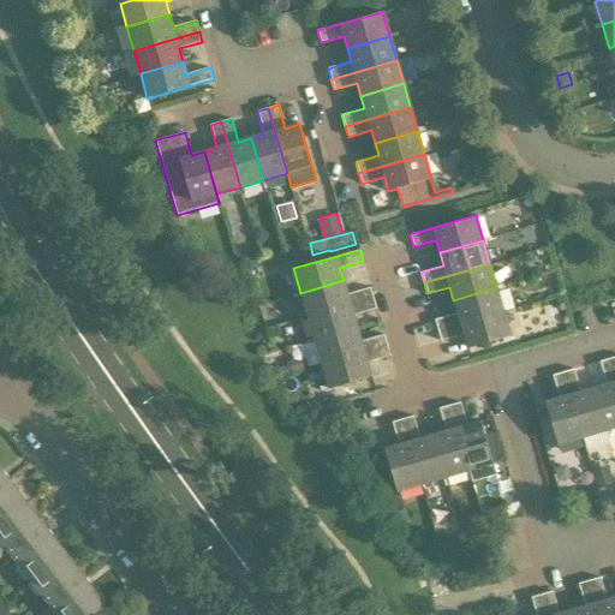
[(344,280),(300,293),(308,317),(374,298),(370,287),(347,293),(344,280)]
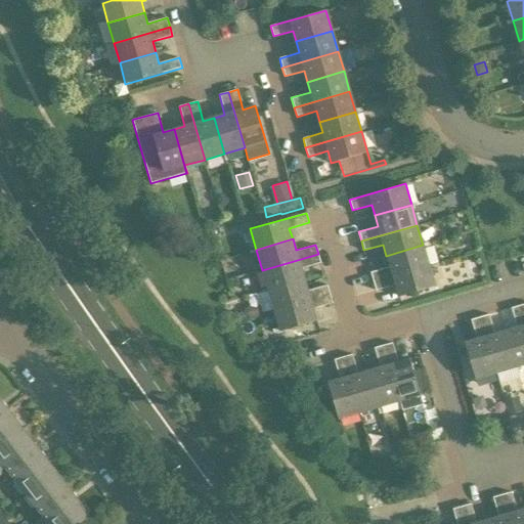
[(423,245),(386,256),(389,267),(370,272),(373,281),(429,265),(423,245)]
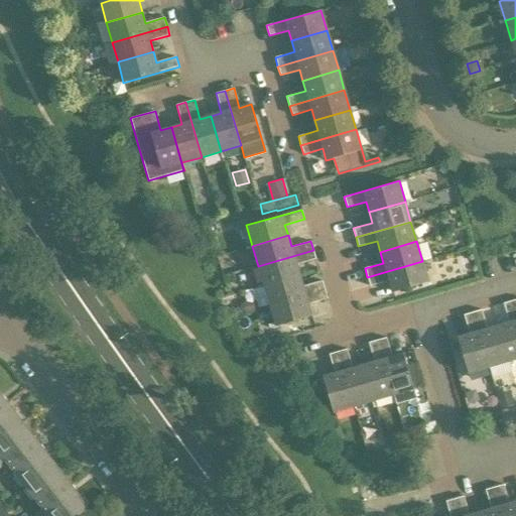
[(315,259),(313,250),(258,266),(264,286),(299,275),(296,265),(315,259)]
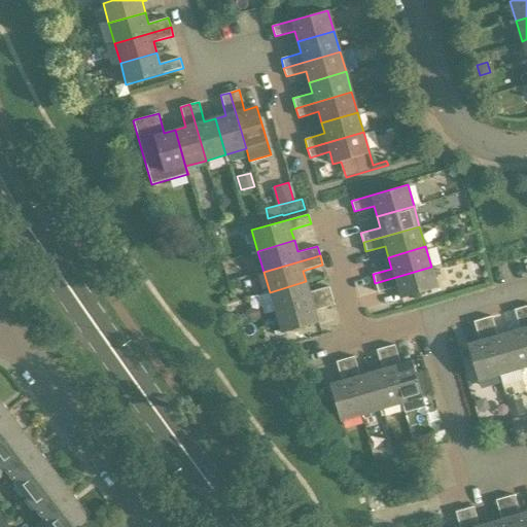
[(431,267),(375,283),(378,292),(397,286),(400,299),(437,288),(431,267)]
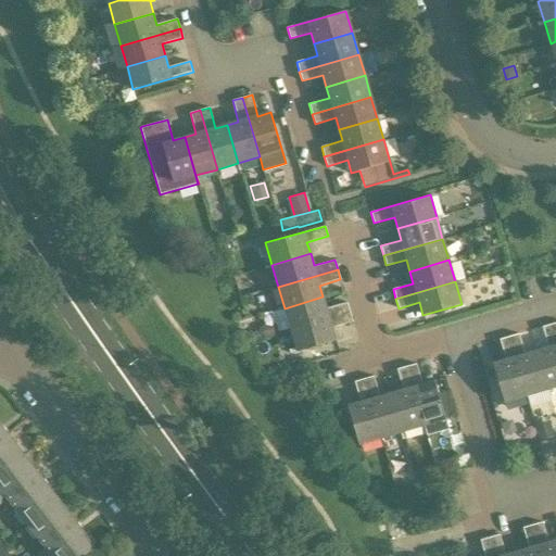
[(323,297),(285,308),(290,329),(350,312),(348,302),(326,308),(323,297)]
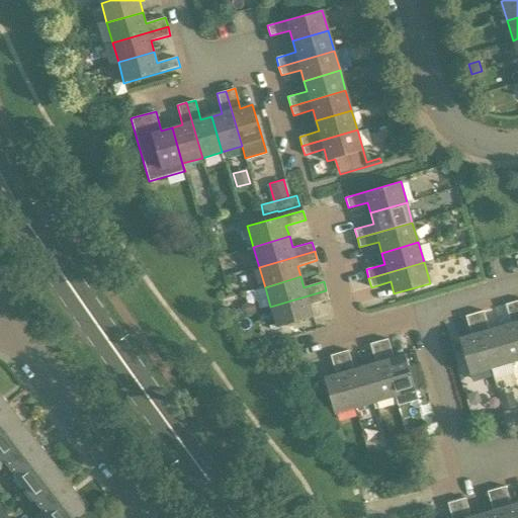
[(329,299),(326,290),(270,307),(276,328),(313,318),(309,305),(329,299)]
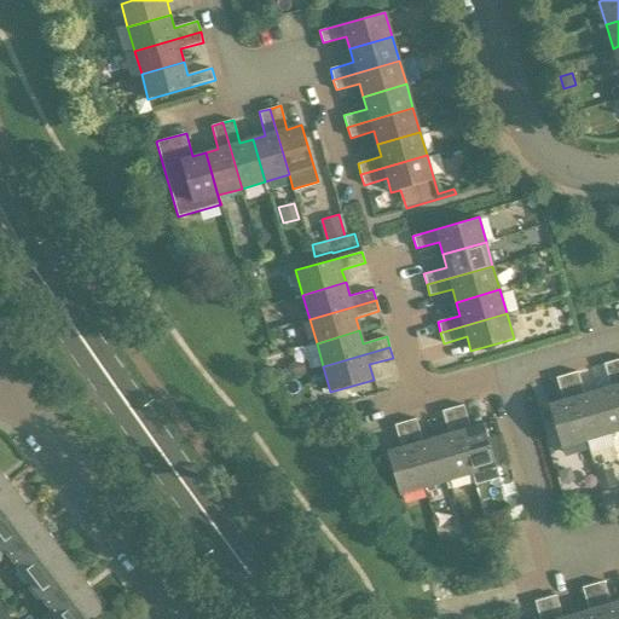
[(602,364),(609,387),(596,391),(608,434),(618,431),(618,380),(613,360),(602,364)]
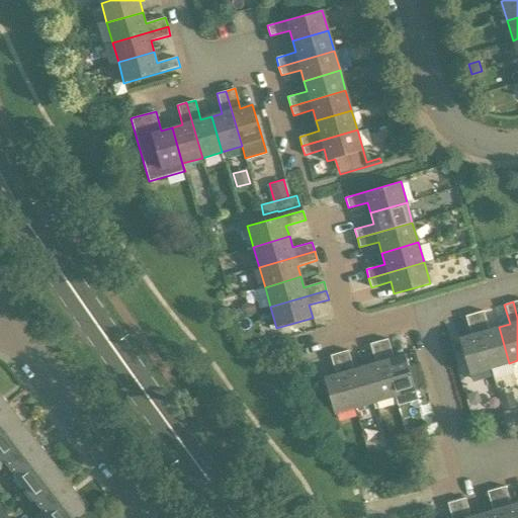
[(483,311),(473,314),(490,368),(509,363),(499,327),(488,330),(483,311)]
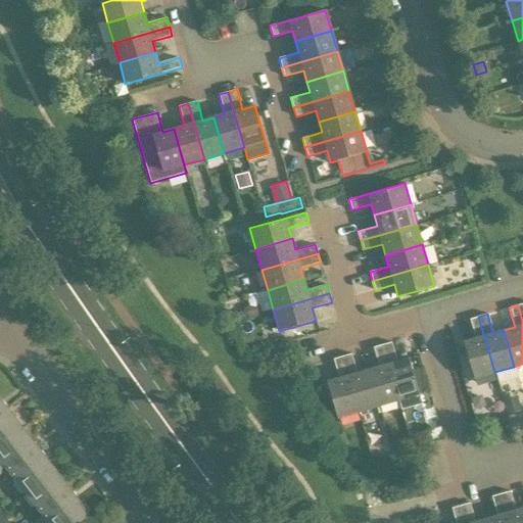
[(469,320),(475,338),(463,342),(473,378),(494,372),(478,317),(469,320)]
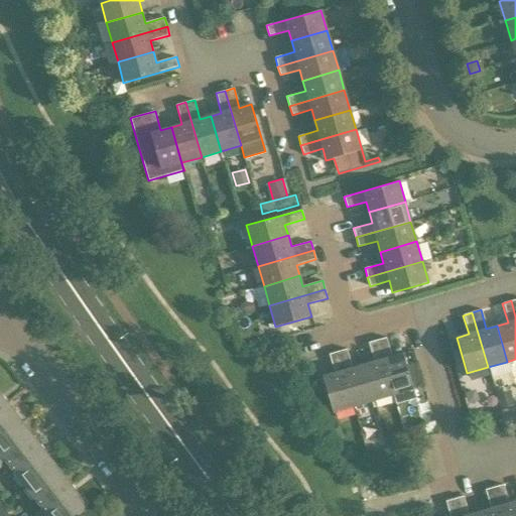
[(386,338),(377,340),(393,395),(413,389),(403,354),(391,357),(386,338)]
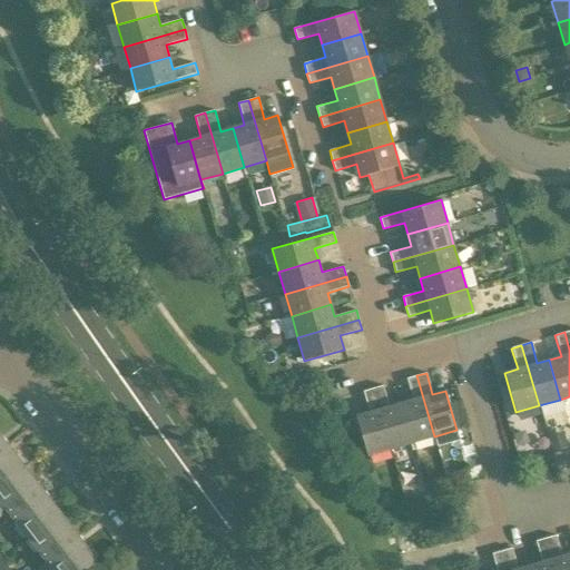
[(406,379),(413,400),(401,403),(412,443),(434,436),(416,375),(406,379)]
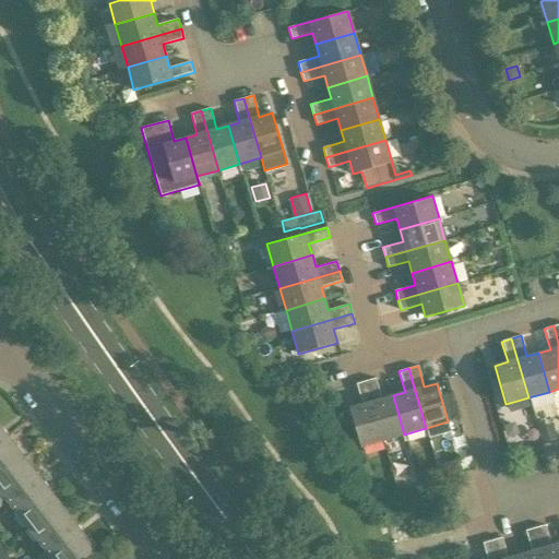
[(376,378),(366,381),(382,440),(404,435),(393,395),(381,400),(376,378)]
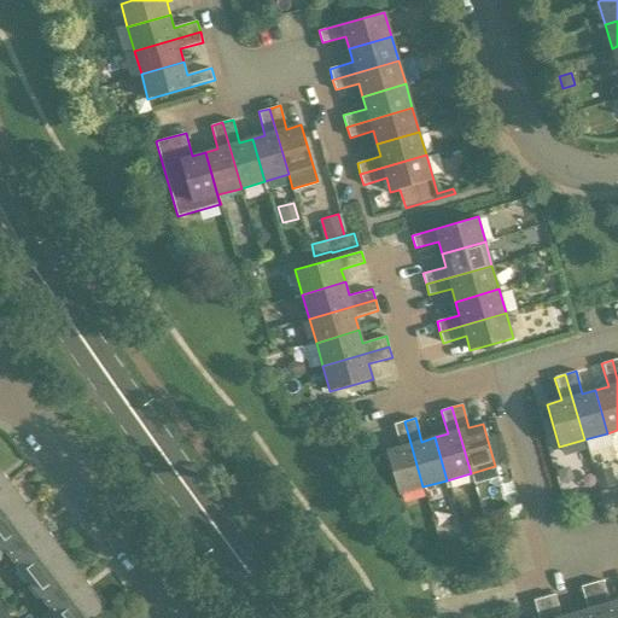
[(394,424),(400,448),(386,452),(398,494),(423,487),(404,421),(394,424)]
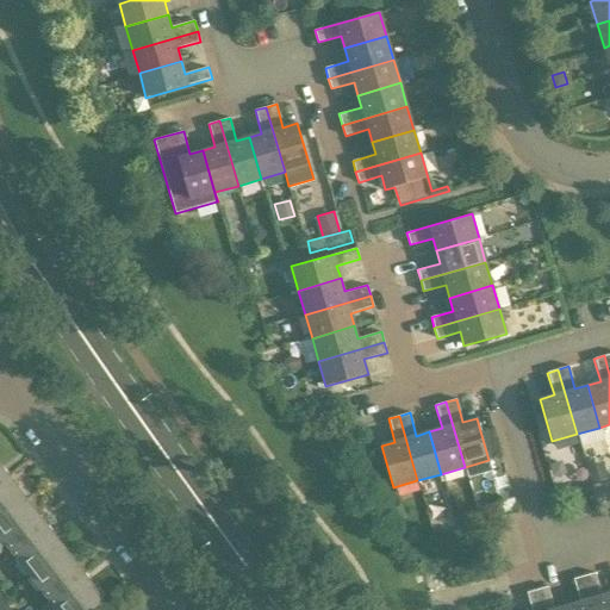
[(480,431),(489,460),(502,456),(493,428),(480,431)]
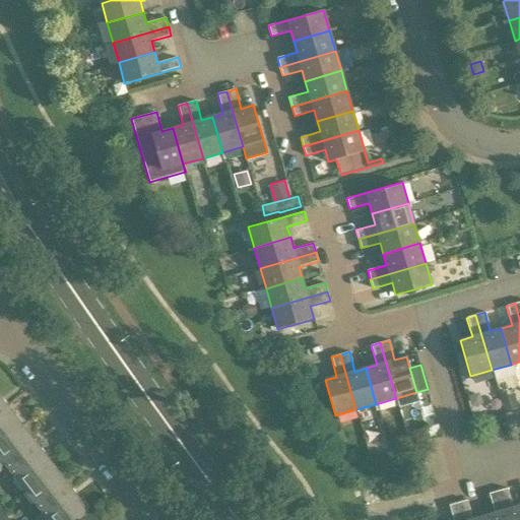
[(515,395),(502,399),(506,413),(519,409),(515,395)]
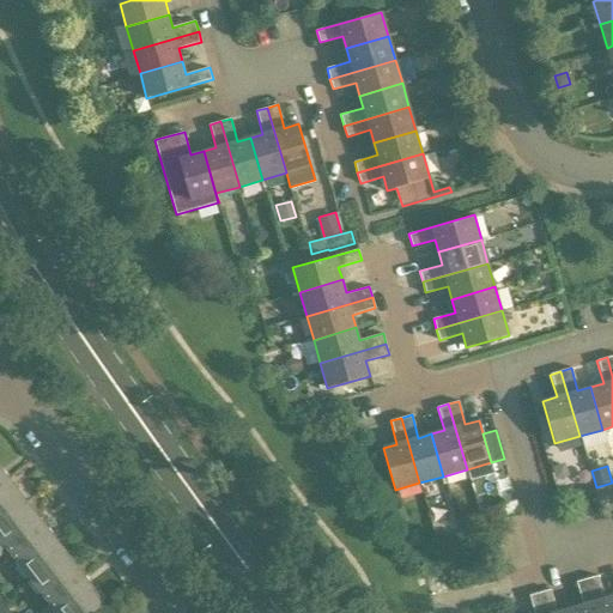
[(0,523),(26,503),(7,479),(0,484),(0,523)]
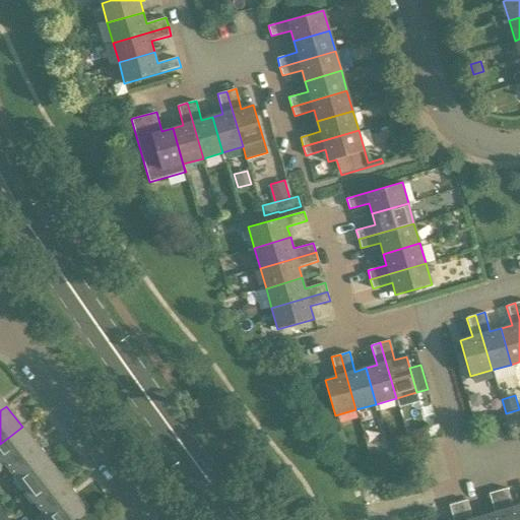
[(0,457),(9,469),(38,447),(22,427),(0,444),(0,457)]
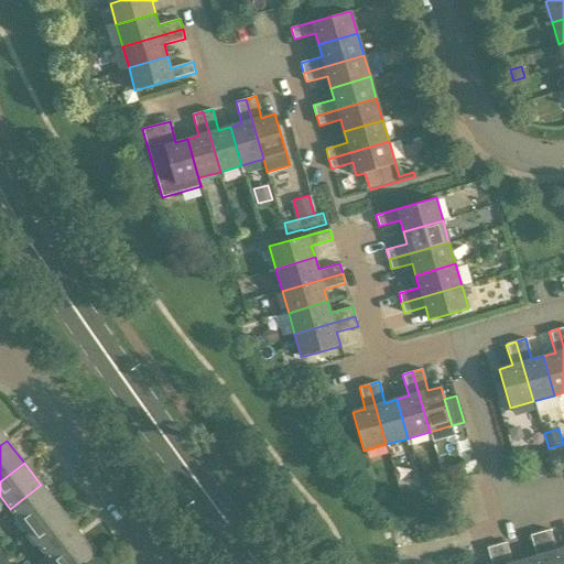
[(28,531),(58,508),(41,485),(10,509),(28,531)]
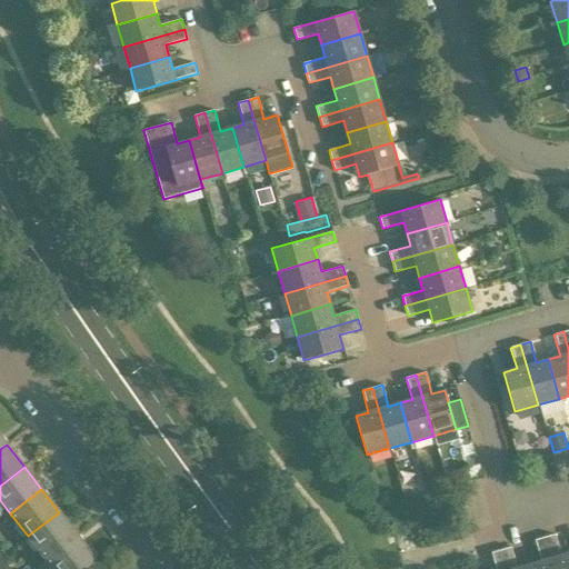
[(46,559),(77,535),(59,512),(28,536),(46,559)]
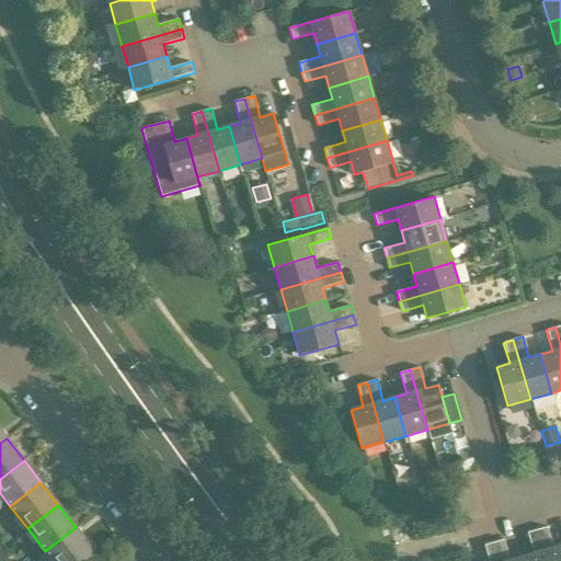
[(76,527),(45,551),(52,560),(78,560),(93,550),(76,527)]
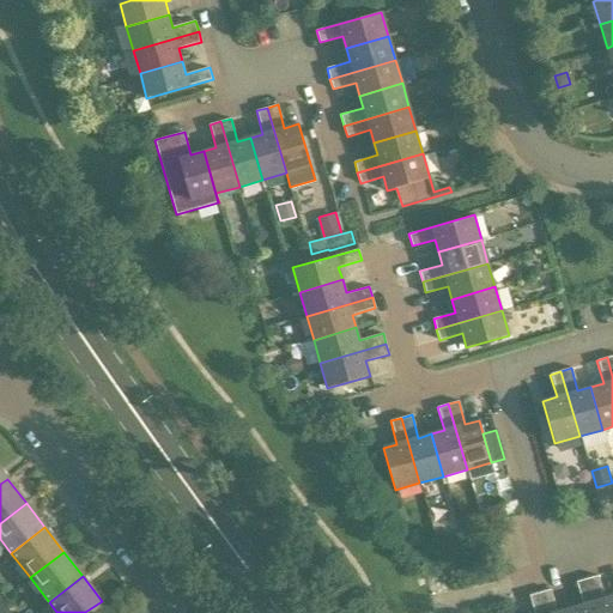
[(598,576),(587,578),(596,612),(612,612),(612,595),(604,599),(598,576)]
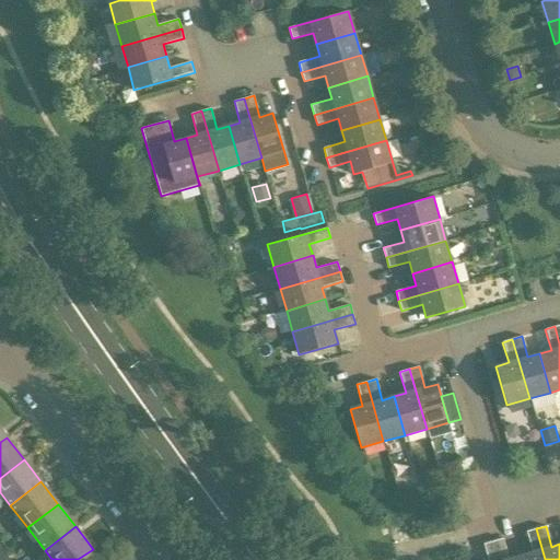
[(526,532),(532,552),(521,556),(521,559),(545,559),(536,528),(526,532)]
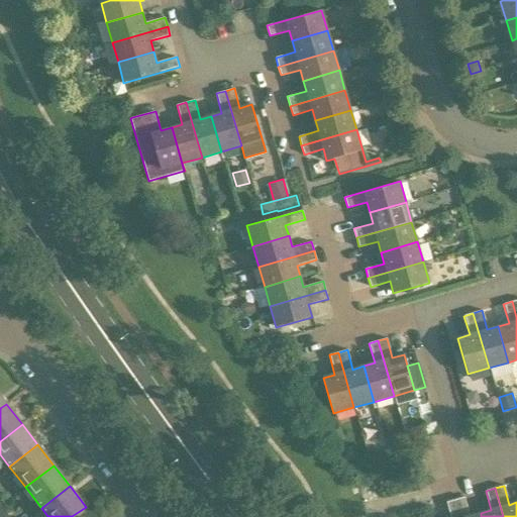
[(463,497),(455,500),(459,516),(481,516),(481,513),(470,516),(463,497)]
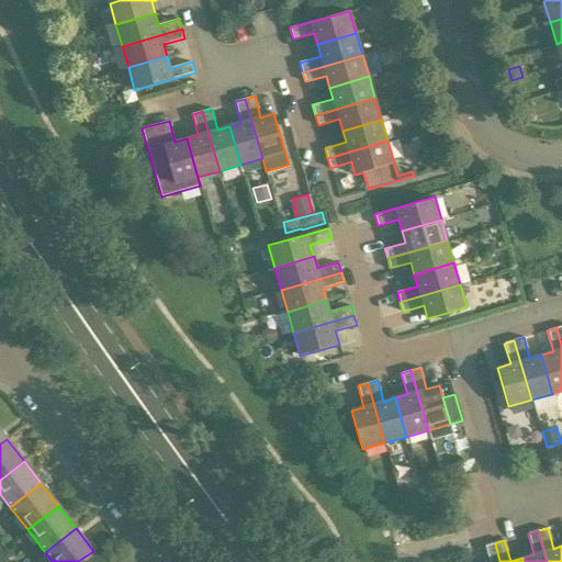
[(485,546),(490,561),(499,561),(495,543),(485,546)]
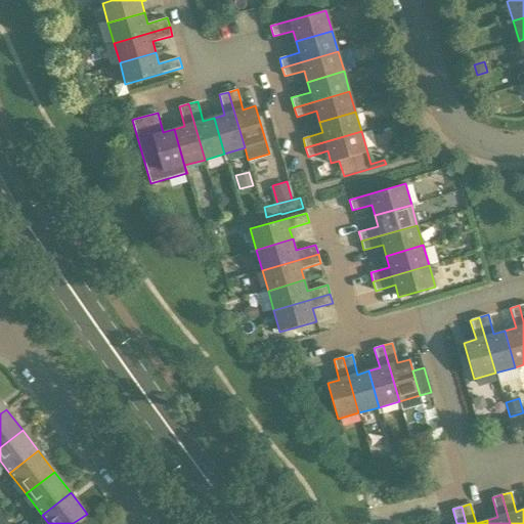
[(0,523),(9,523),(1,513),(0,513),(0,523)]
